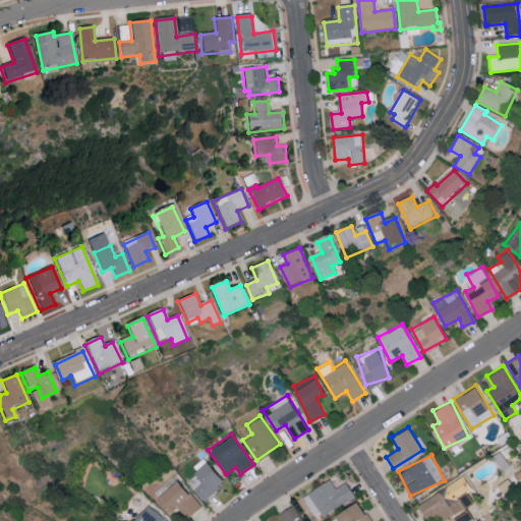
[(185,478),(203,500),(224,482),(207,461),(185,478)]
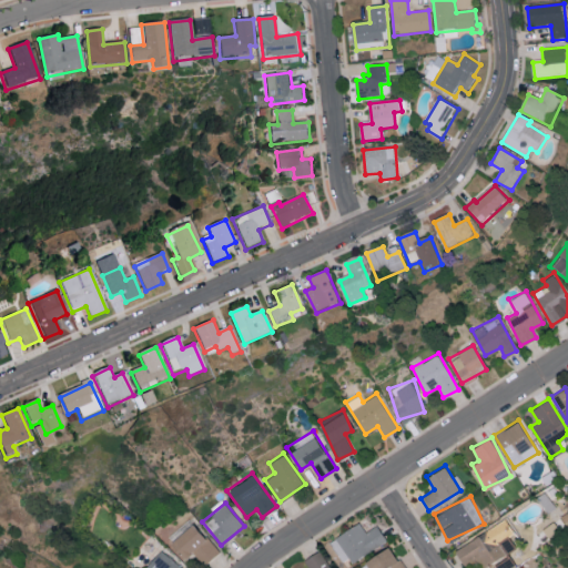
[(182,559),(194,550),(204,564),(217,553),(193,521),(168,541),(182,559)]
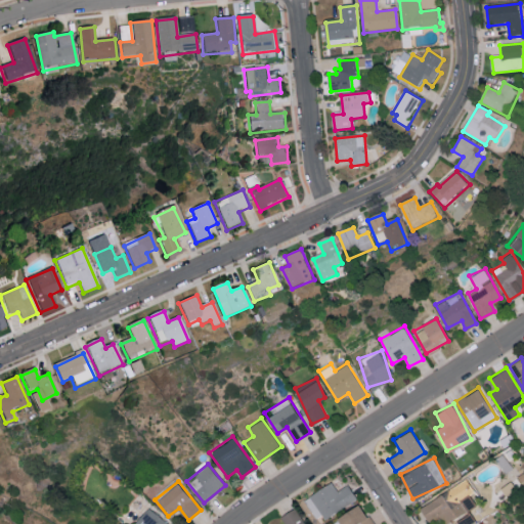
[(304,498),(315,518),(322,514),(324,518),(357,498),(348,483),(337,489),(332,481),(304,498)]
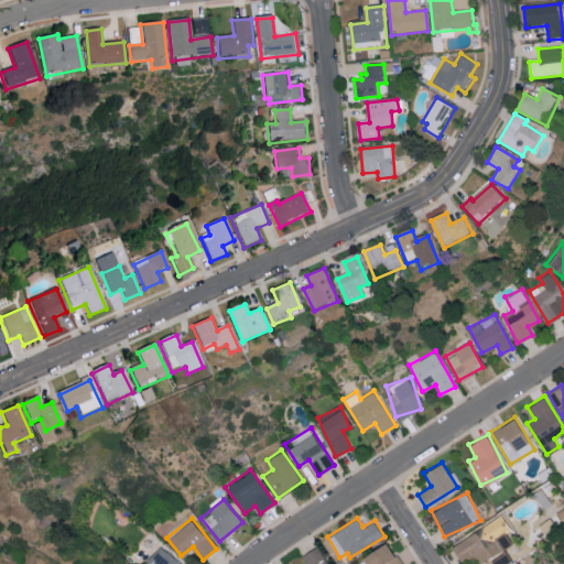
[(479,563),(503,549),(489,522),(452,545),(463,562),(474,555),(479,563)]
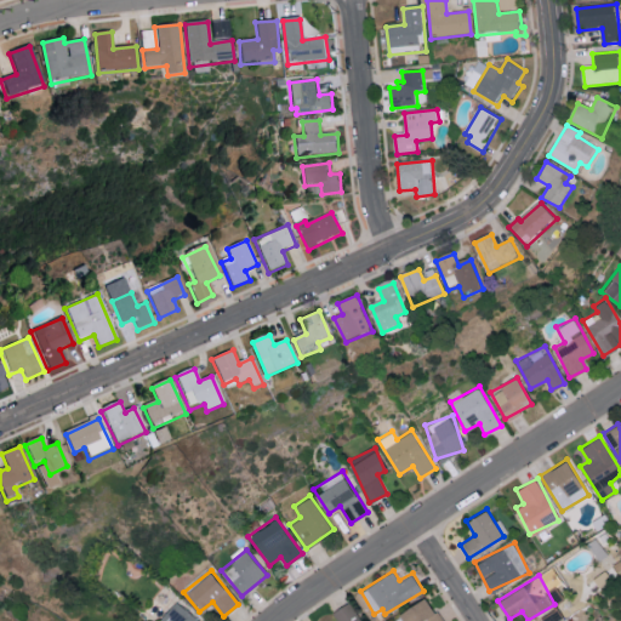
[(398,611),(402,620),(398,620),(440,620),(427,596),(398,611)]
